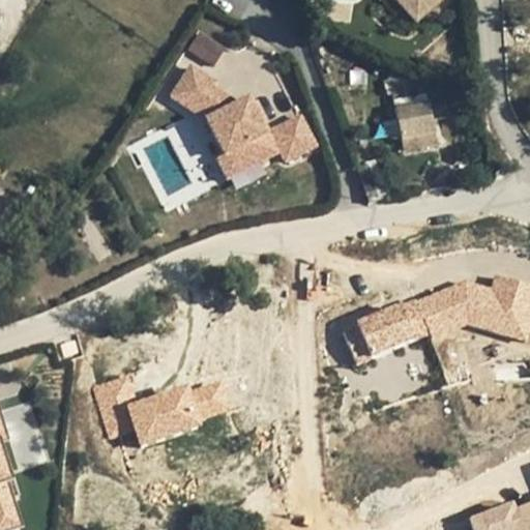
[(395,0),(416,22),(440,0),(395,0)]
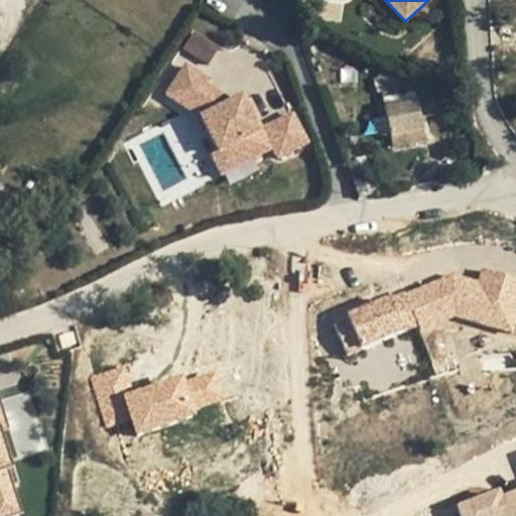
[(194,29),(181,48),(207,65),(219,45),(194,29)]
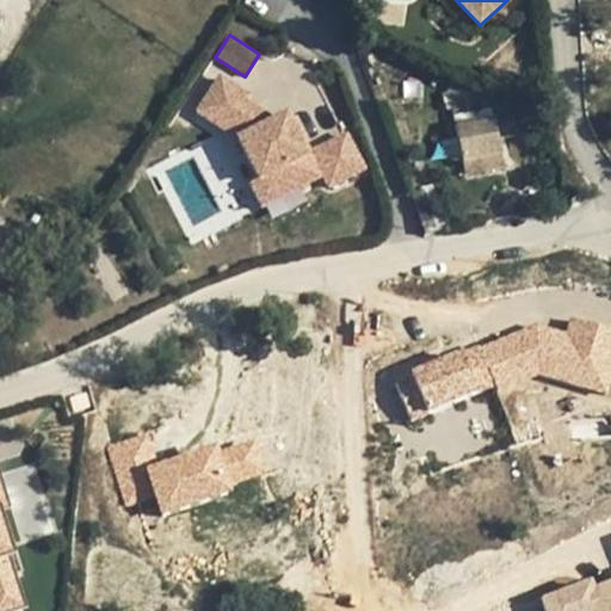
[(220,79),(198,112),(239,140),(258,179),(250,184),(261,207),(323,176),(328,187),(363,171),(345,136),(306,155),(287,117),(273,123),(245,103),(248,97),(220,79)]
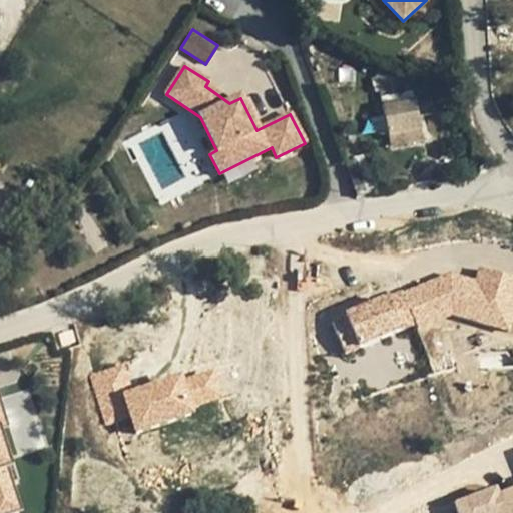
[(376,68),(383,107),(415,101),(411,85),(376,68)]
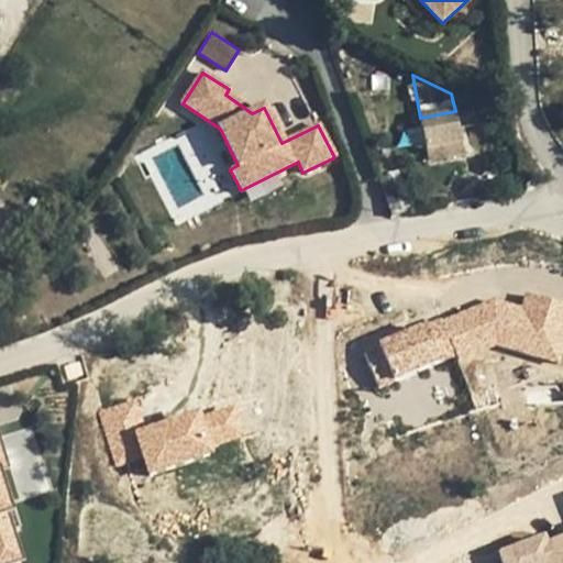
[(455,111),(420,118),(421,128),(426,147),(428,161),(464,154),(455,111)]
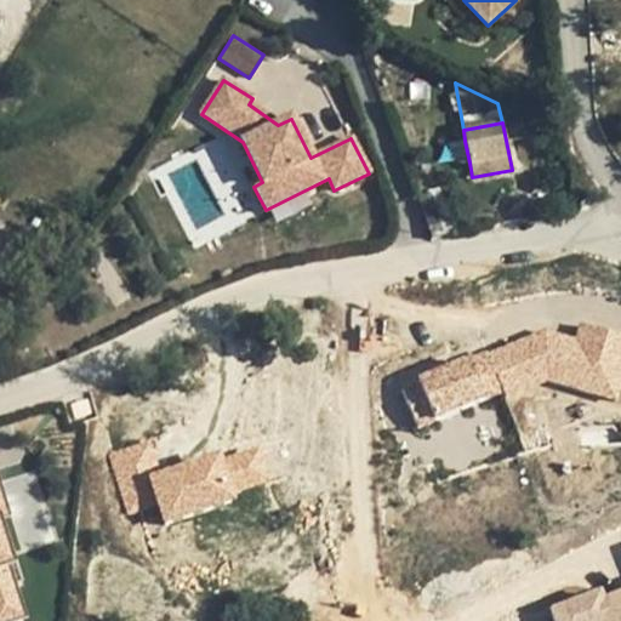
[(465,141),(442,144),(444,157),(446,157),(449,166),(469,163),(465,141)]
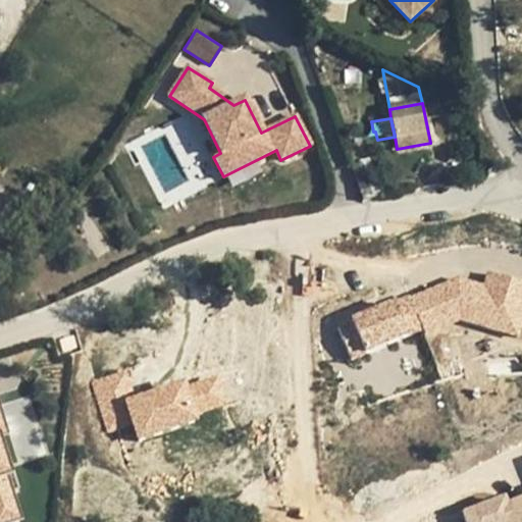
[(407,297),(351,320),(336,326),(350,359),(422,329),(424,334),(461,319),(517,336),(521,319),(521,281),(489,271),(484,286),(457,278),(408,299),(407,297)]
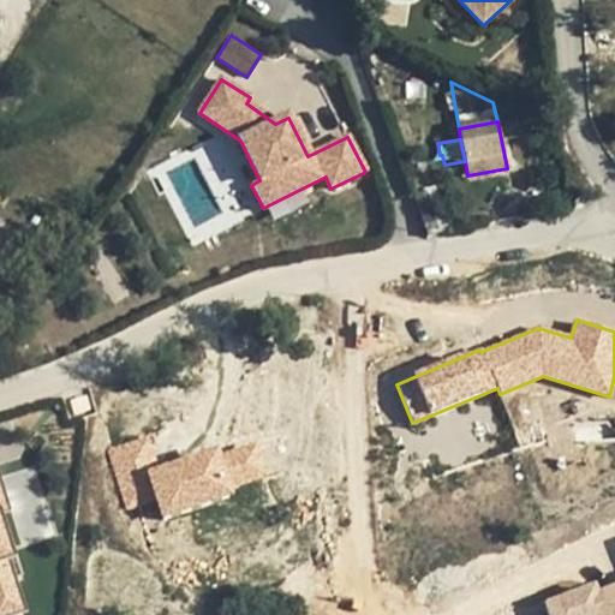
[(144,441),(111,451),(123,490),(151,481),(163,518),(177,514),(227,499),(225,489),(262,478),(252,449),(215,461),(214,458),(195,464),(193,461),(155,473),(144,441)]
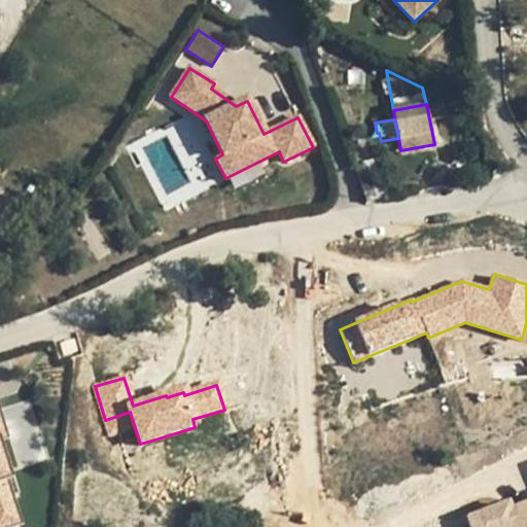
[(0,526),(3,526),(18,523),(4,480),(0,480),(0,526)]
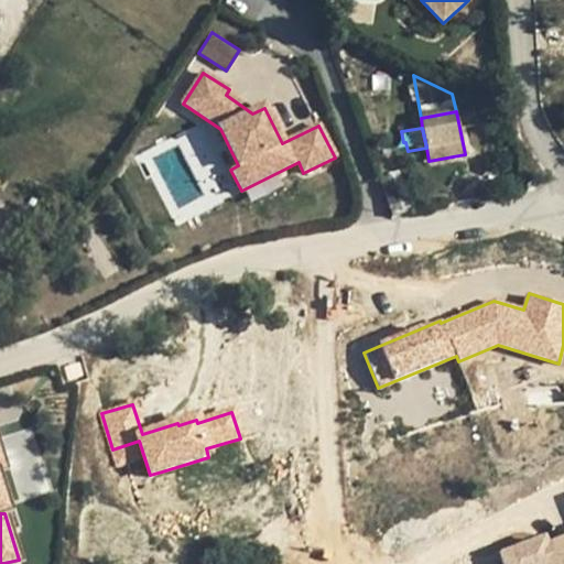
[(563,563),(563,534),(551,540),(548,531),(498,551),(503,563),(563,563)]
